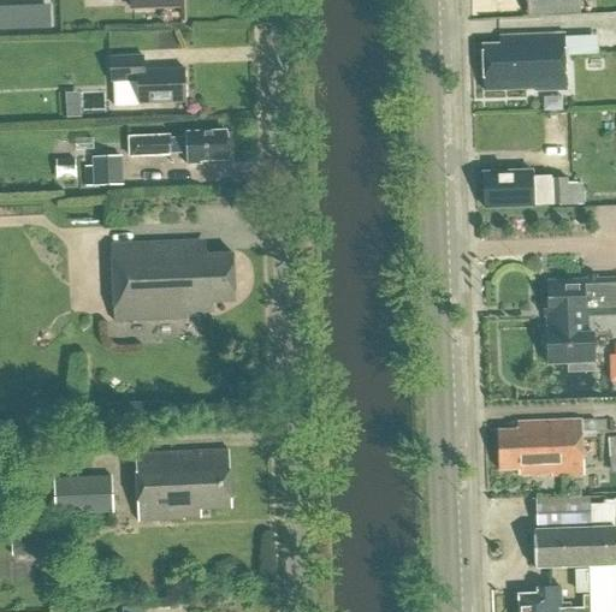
[(527,0),(528,11),(580,10),(579,0),(527,0)]
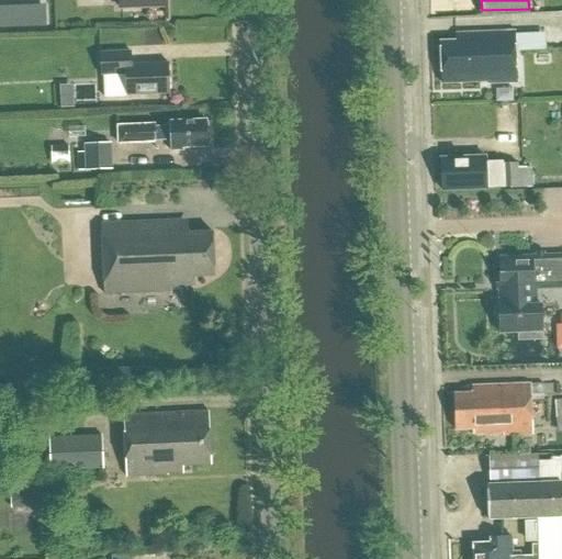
[(20,3),(0,3),(0,26),(21,25),(20,3)]
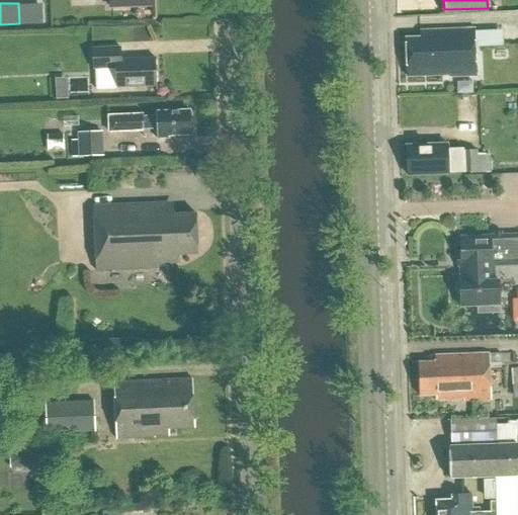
[(422,29),(423,36),(409,36),(410,72),(440,72),(440,74),(476,73),(473,28),(422,29)]
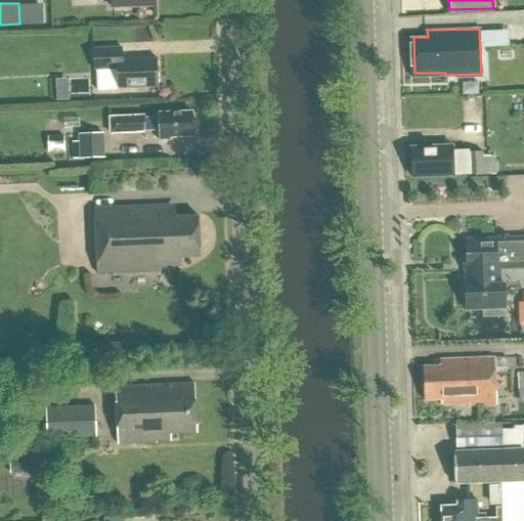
[(122,46),(93,47),(94,68),(117,67),(118,87),(159,85),(158,56),(123,58),(122,46)]
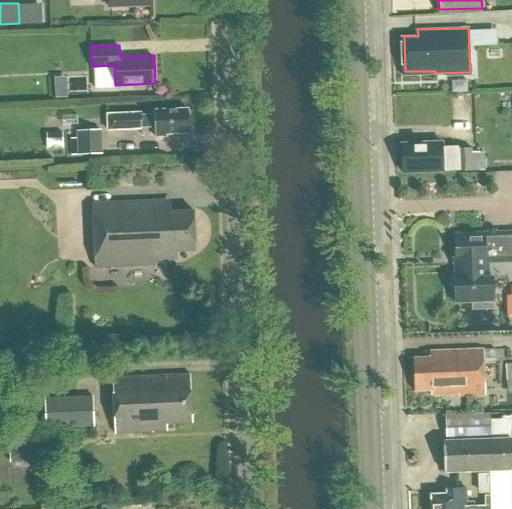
[(108,128),(128,127),(128,126),(140,126),(155,126),(155,135),(167,135),(167,132),(188,131),(187,108),(154,109),(155,113),(140,113),(140,112),(108,113),(108,128)]
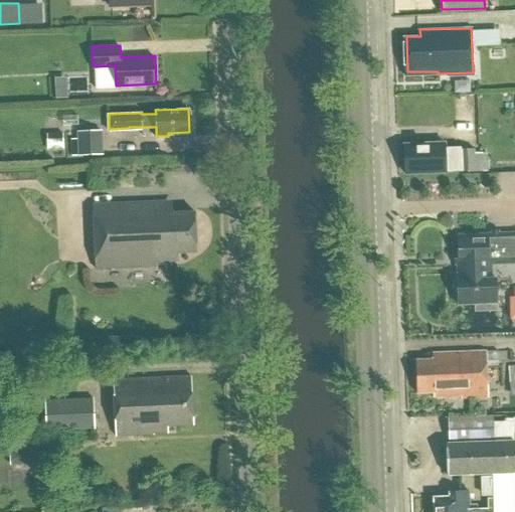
[(102,128),(76,129),(77,153),(103,152),(102,140),(102,128)]
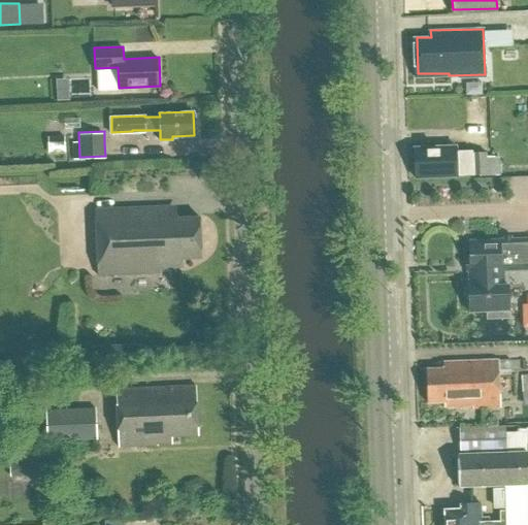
[(65,135),(47,136),(48,152),(65,152),(65,135)]
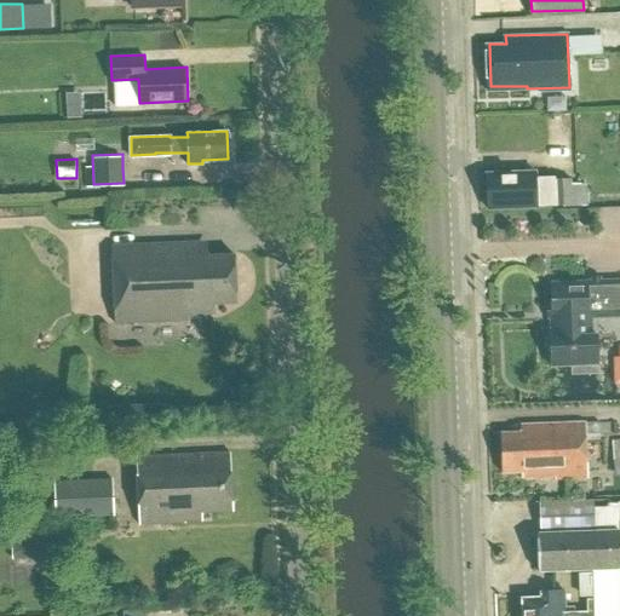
[(488,207),(552,206),(552,209),(585,208),(584,183),(570,183),(570,177),(563,178),(563,176),(534,177),(534,171),(487,173),(488,207)]
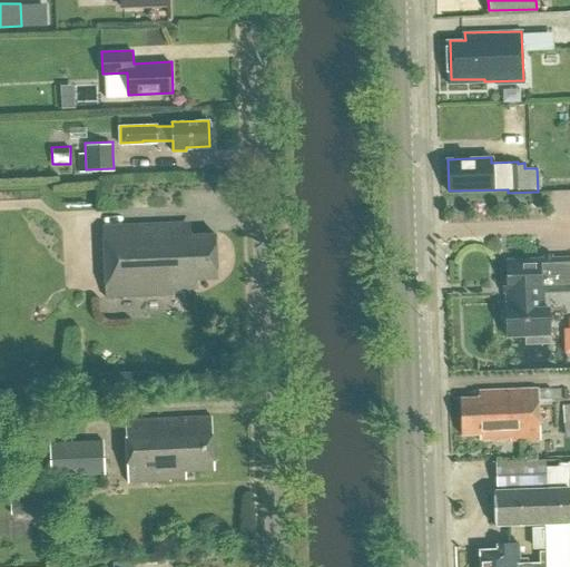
[(183,220),(102,223),(106,294),(174,291),(174,286),(198,285),(197,276),(218,275),(216,231),(184,233),(183,220)]
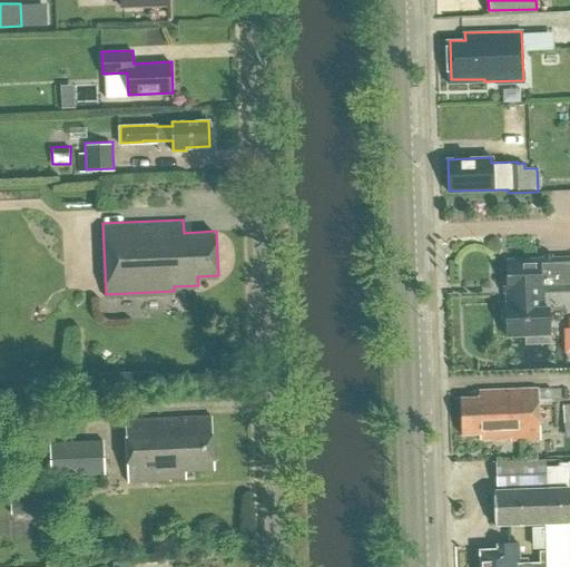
[(507,335),(526,334),(526,338),(549,336),(548,308),(544,308),(543,291),(569,290),(569,256),(505,258),(508,304),(505,304),(507,335)]
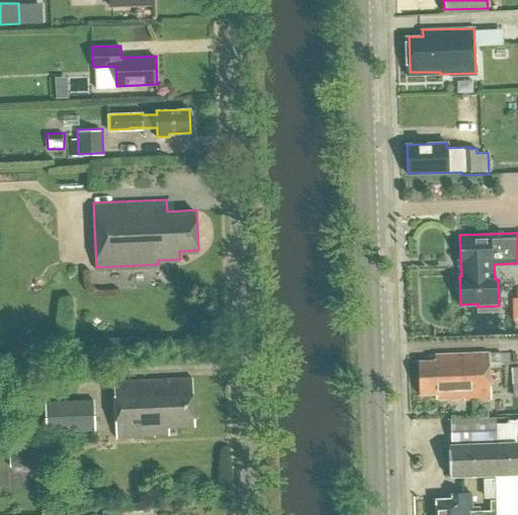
[(453,397),(489,396),(488,390),(513,389),(513,382),(517,382),(517,349),(514,350),(515,366),(511,366),(511,370),(488,371),(487,353),(438,354),(438,362),(420,363),(421,392),(439,391),(439,394),(453,393),(453,397)]
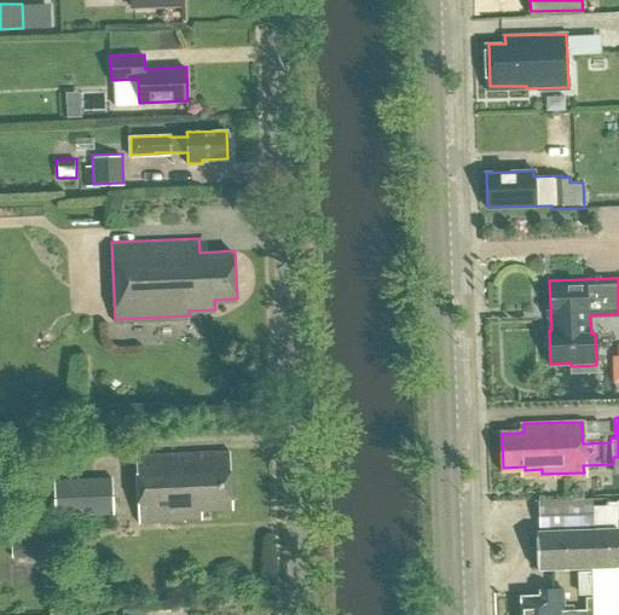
[(201,517),(200,510),(231,509),(229,453),(134,458),(138,523),(184,521),(183,518),(201,517)]
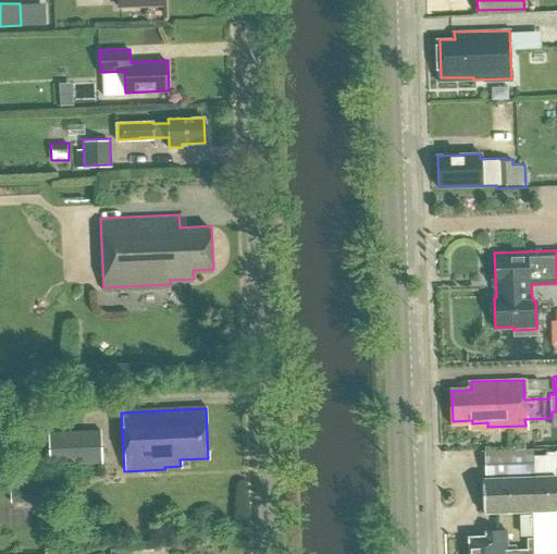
[(100,431),(47,433),(48,465),(101,464),(100,431)]
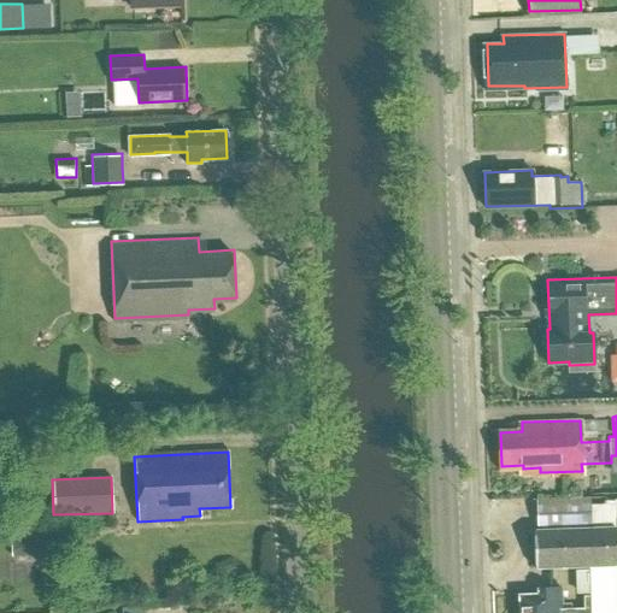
[(592,496),(536,497),(538,530),(592,528),(592,496)]
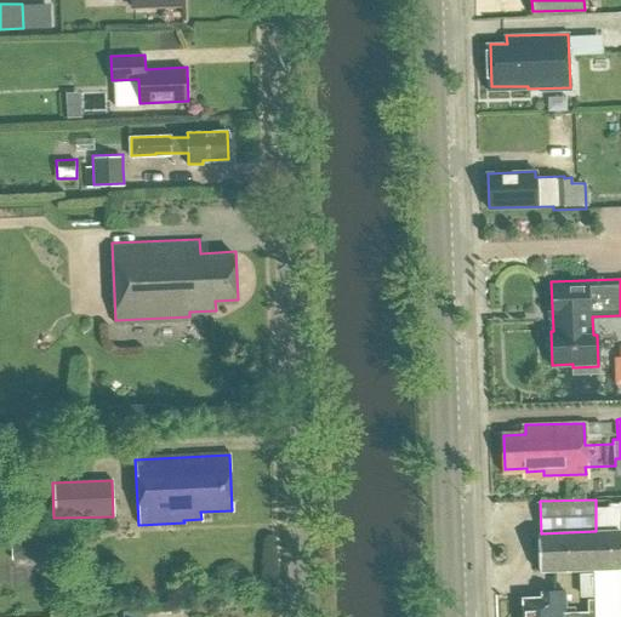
[(542,599),(524,599),(524,616),(620,616),(620,573),(620,567),(620,566),(620,560),(619,531),(596,532),(540,535),(541,571),(580,569),(594,569),(594,575),(581,575),(581,594),(596,593),(596,599),(587,600),(587,610),(565,611),(564,592),(542,593),(542,599)]
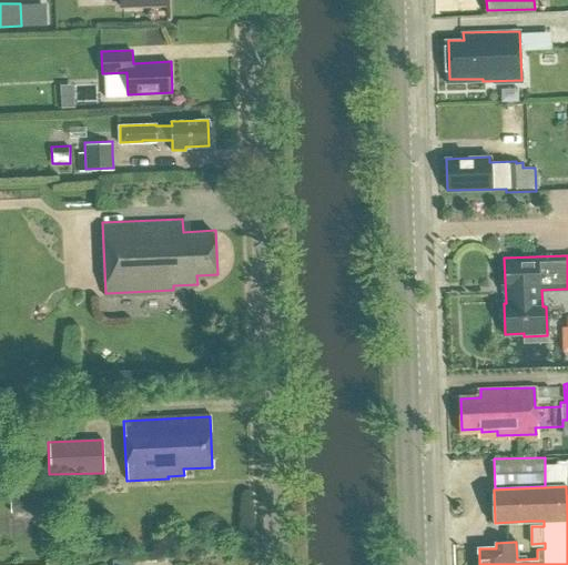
[(56,492),(9,494),(10,514),(57,512),(56,492)]
